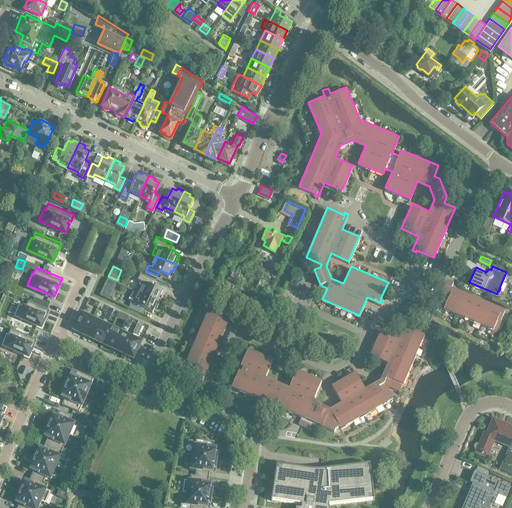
[(136,289),(161,299),(163,293),(161,292),(163,288),(153,283),(155,278),(140,271),(137,277),(140,278),(136,289)]
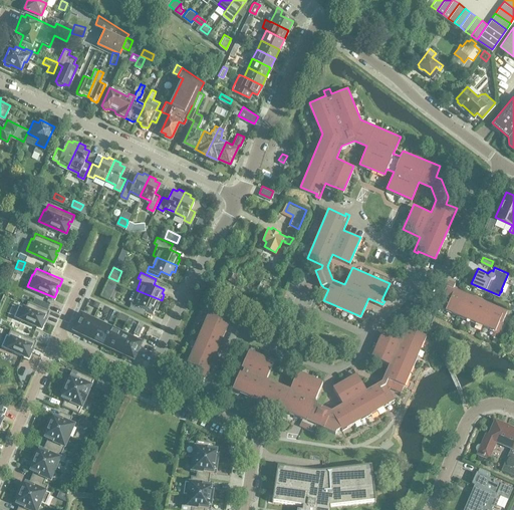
[(498,329),(507,310),(453,287),(455,283),(449,280),(438,304),(495,329),(495,328),(498,329)]
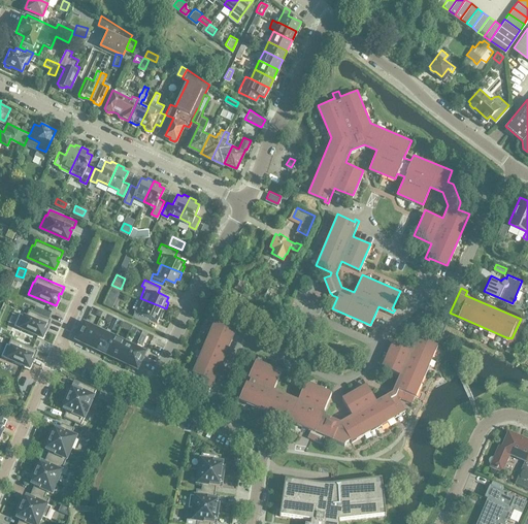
[(135,308),(136,309),(134,316),(145,320),(149,315),(159,319),(161,314),(163,315),(166,308),(140,298),(135,308)]
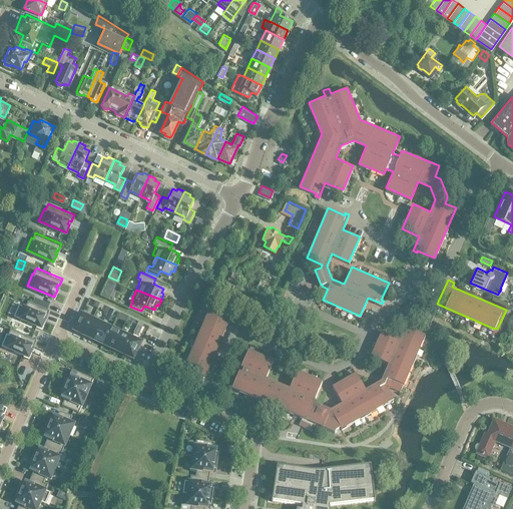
[(35,295),(32,302),(46,308),(49,301),(35,295)]
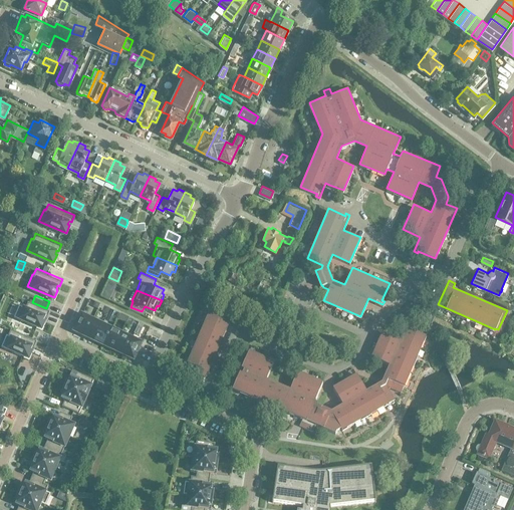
[(19,303),(14,315),(41,327),(45,319),(43,318),(44,315),(46,316),(49,309),(28,300),(25,306),(19,303)]
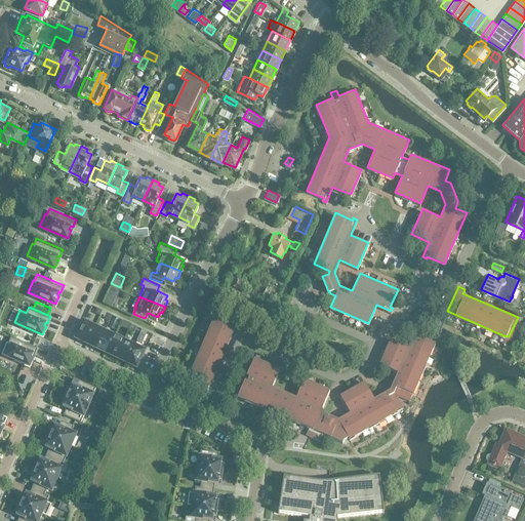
[(215,315),(213,318),(192,369),(189,377),(202,384),(200,388),(207,390),(235,324),(215,315)]
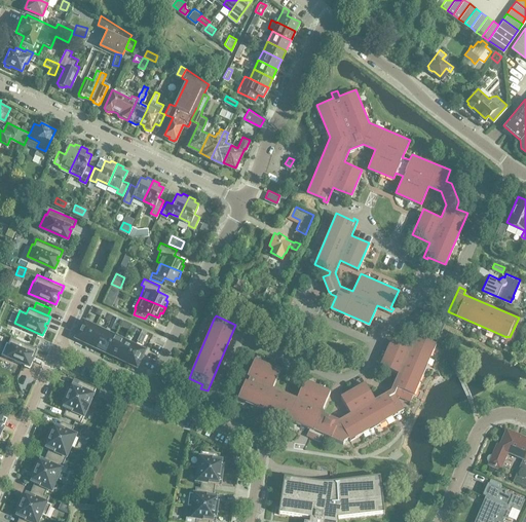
[(123,319),(120,324),(129,329),(133,323),(123,319)]
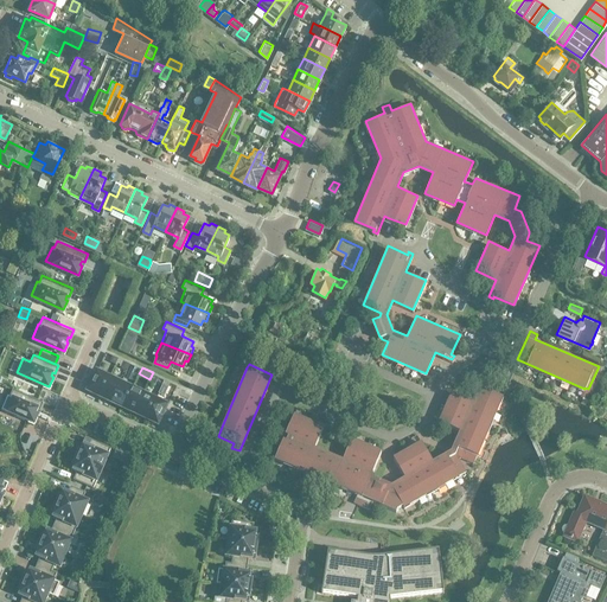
[(97,369),(88,388),(100,394),(108,375),(97,369)]
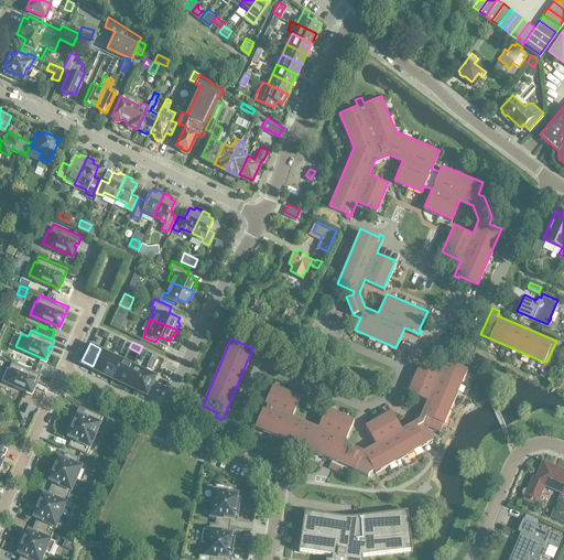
[(93,366),(102,372),(111,353),(100,348),(93,366)]
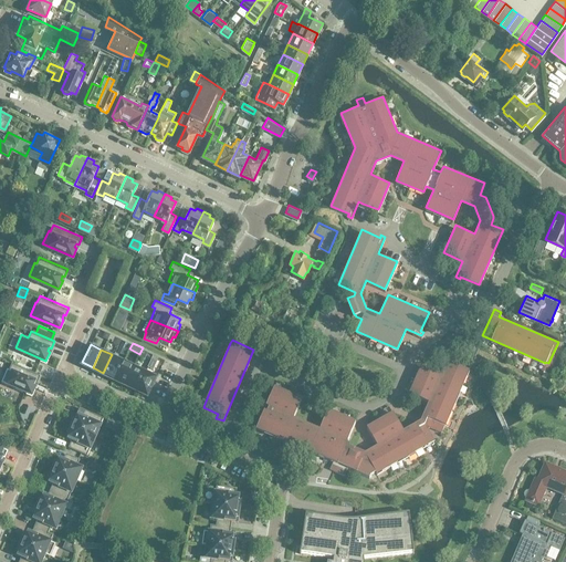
[(103,373),(114,377),(123,360),(112,354),(103,373)]
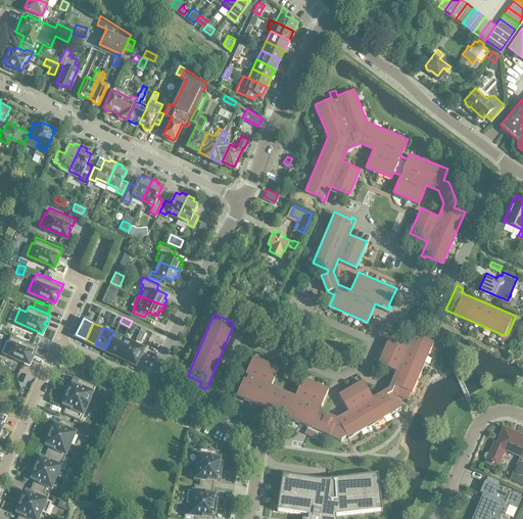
[(397,392),(409,396),(411,390),(412,390),(433,340),(415,332),(417,330),(414,329),(407,343),(389,336),(378,362),(395,369),(390,382),(388,386),(387,387),(373,395),(364,378),(339,392),(348,409),(337,416),(346,434),(347,436),(395,408),(401,404),(395,393),(397,392)]
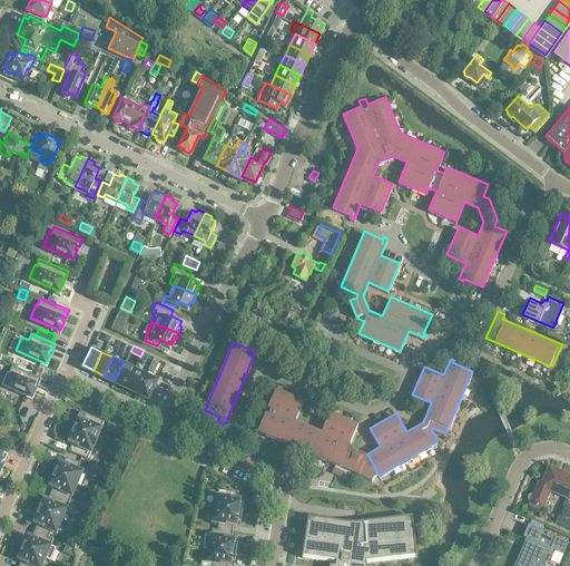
[(115,380),(126,386),(135,368),(124,362),(115,380)]
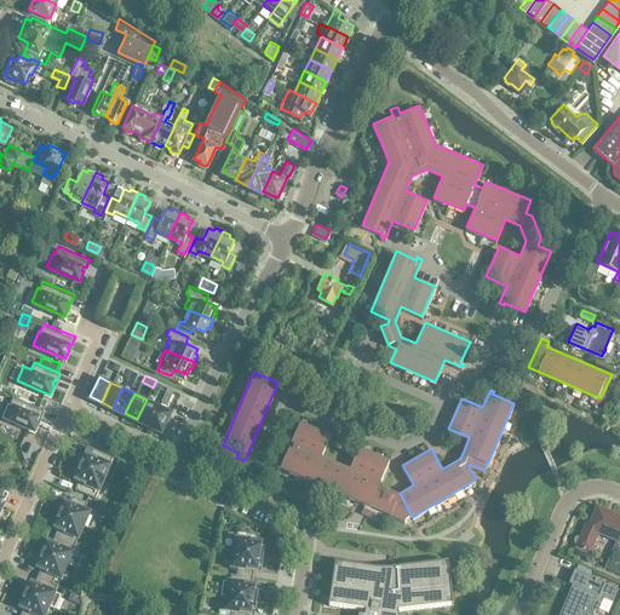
[(7,401),(1,415),(35,430),(39,420),(36,420),(39,415),(41,417),(44,408),(13,395),(10,402),(7,401)]
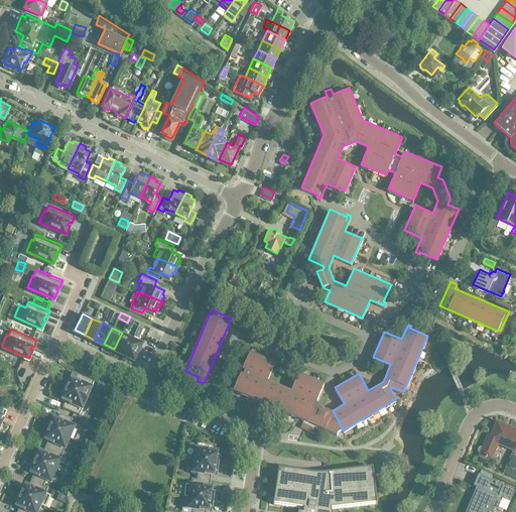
[(122,333),(114,349),(124,354),(132,338),(122,333)]
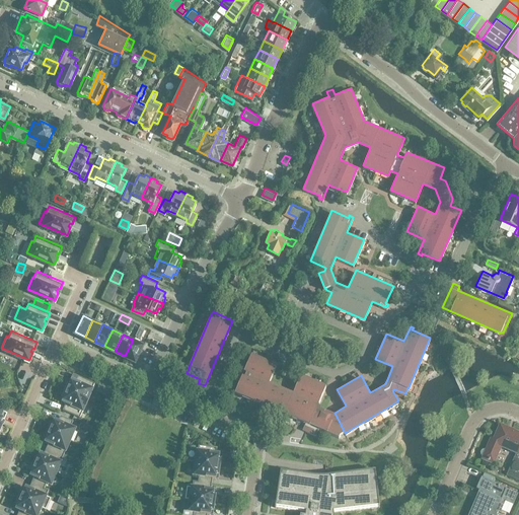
[(135,361),(143,344),(133,340),(125,356),(135,361)]
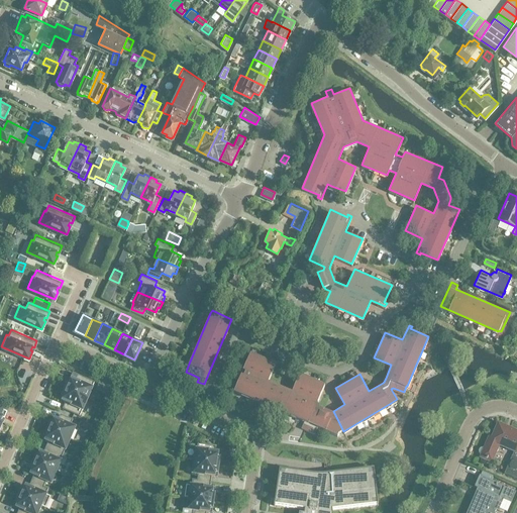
[(269,379),(274,367),(276,362),(250,350),(243,367),(238,365),(236,371),(241,373),(234,389),(296,415),(298,416),(307,420),(304,426),(313,430),(316,424),(337,433),(338,431),(342,429),(333,411),(324,407),(319,405),(317,400),(323,387),(325,383),(299,372),(297,377),(292,389),(269,379)]
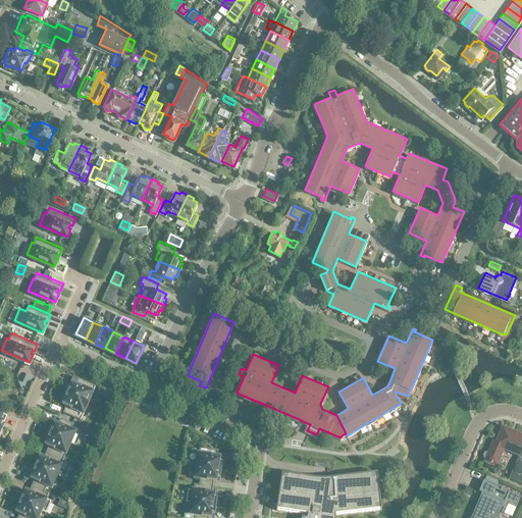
[(65,391),(88,401),(93,389),(92,389),(95,382),(77,375),(75,381),(72,380),(71,384),(68,383),(65,391)]
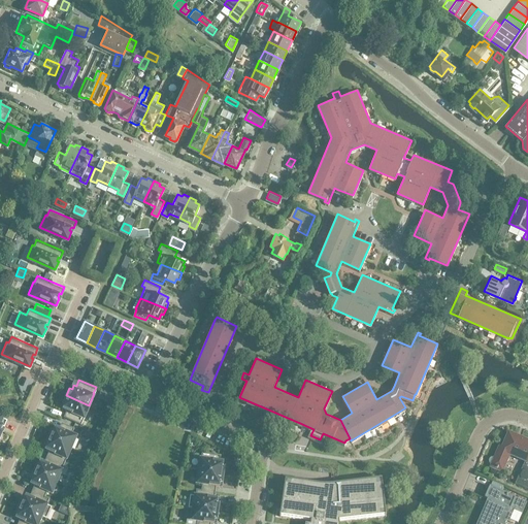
[(89,405),(66,395),(64,402),(66,403),(64,407),(66,408),(64,415),(80,422),(84,416),(89,405)]
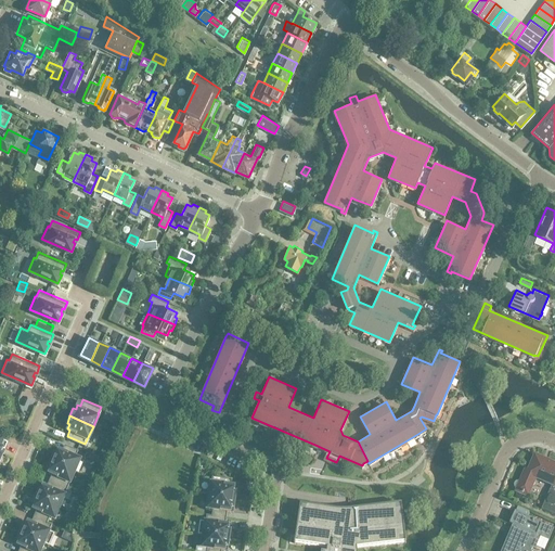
[(52,458),(75,469),(80,457),(75,455),(78,448),(64,441),(62,448),(59,447),(57,452),(54,451),(52,458)]
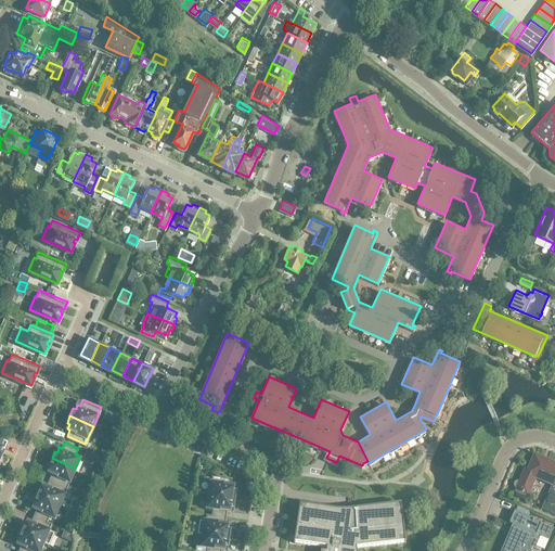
[(525,469),(523,472),(520,477),(518,477),(516,477),(514,478),(514,481),(514,483),(515,485),(514,488),(527,494),(529,486),(536,473),(552,481),(541,505),(554,511),(554,460),(536,452),(527,470),(525,469)]
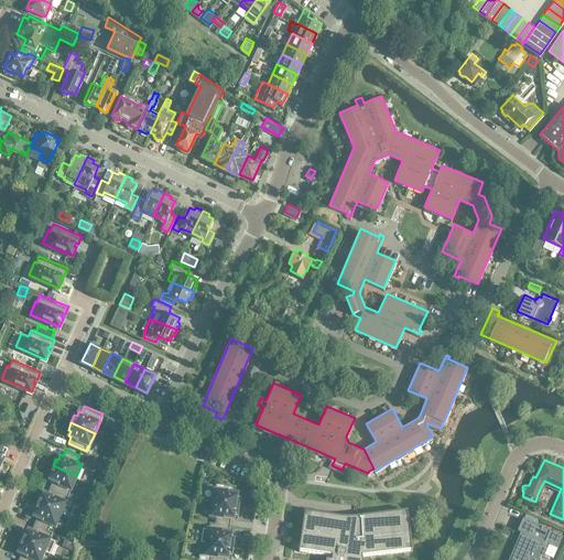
[(76,476),(53,465),(50,473),(52,474),(50,478),(52,480),(50,486),(68,494),(71,487),(72,488),(76,476)]
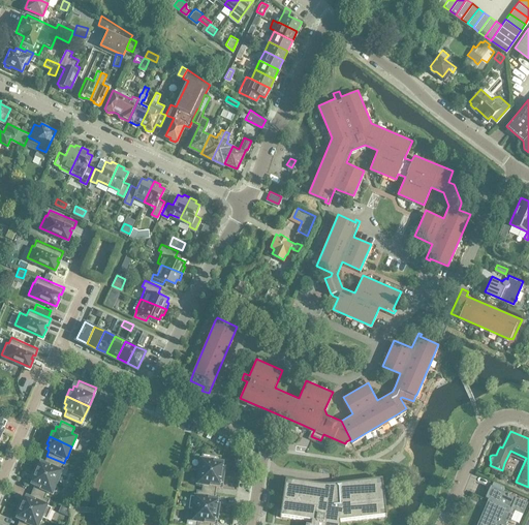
[(199,469),(223,473),(224,466),(222,465),(222,461),(220,460),(221,454),(203,451),(201,458),(200,458),(199,469)]
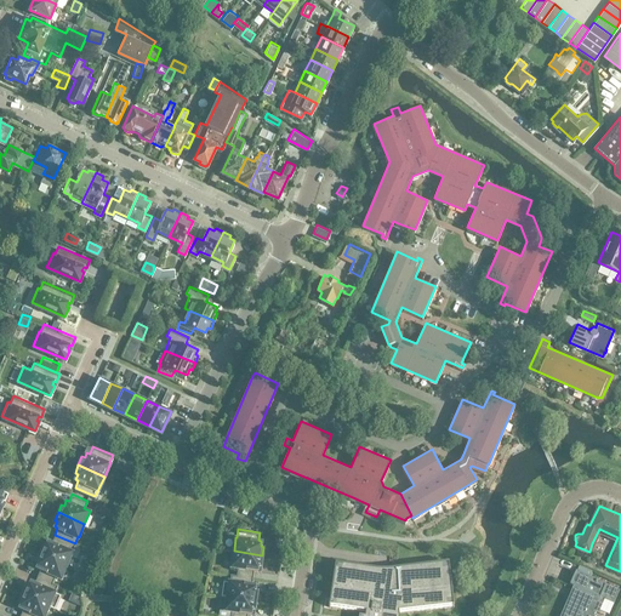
[(75,543),(55,535),(52,541),(49,540),(46,546),(44,545),(40,552),(67,564),(73,551),(72,551),(75,543)]
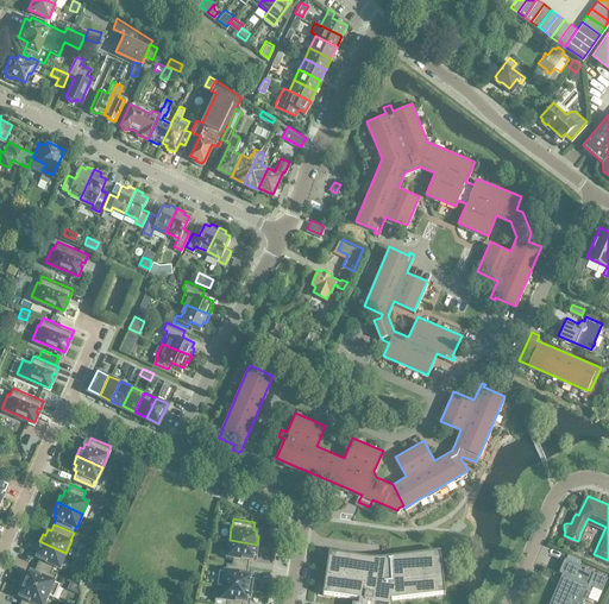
[(257,545),(230,540),(227,554),(233,555),(232,562),(248,565),(249,558),(252,558),(252,553),(256,553),(257,545)]
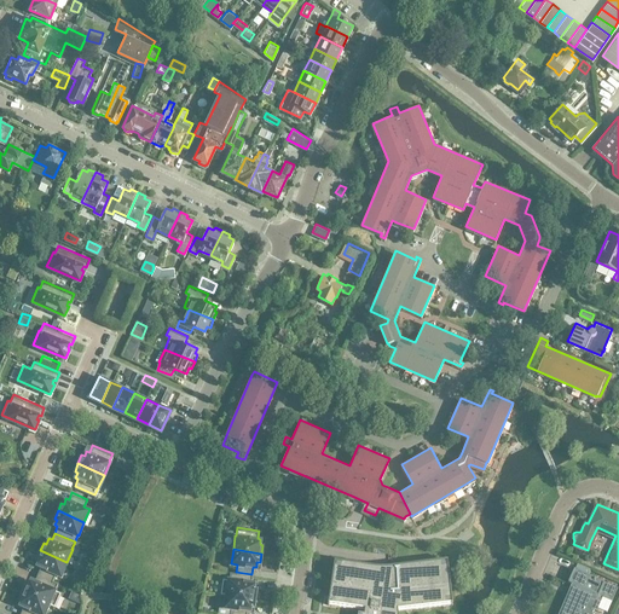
[(67,562),(40,550),(36,559),(40,560),(38,565),(40,566),(38,573),(52,579),(56,572),(61,574),(67,562)]
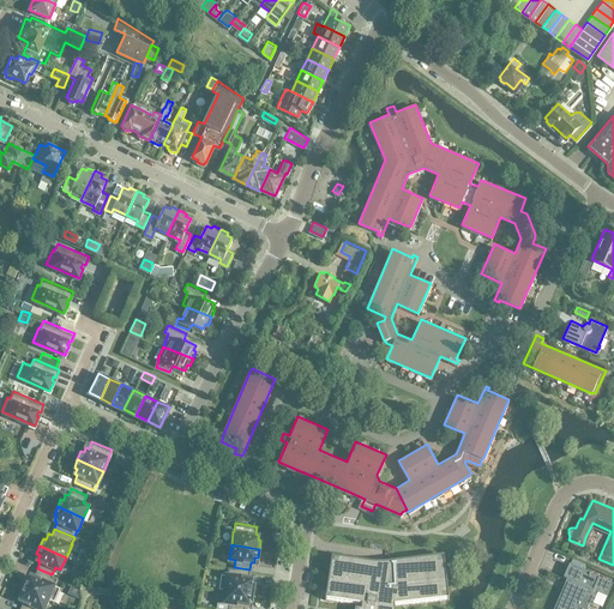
[(557,608),(585,608),(589,602),(591,603),(593,600),(602,603),(612,580),(583,567),(585,561),(572,556),(564,576),(572,579),(566,595),(561,592),(554,608),(557,608)]
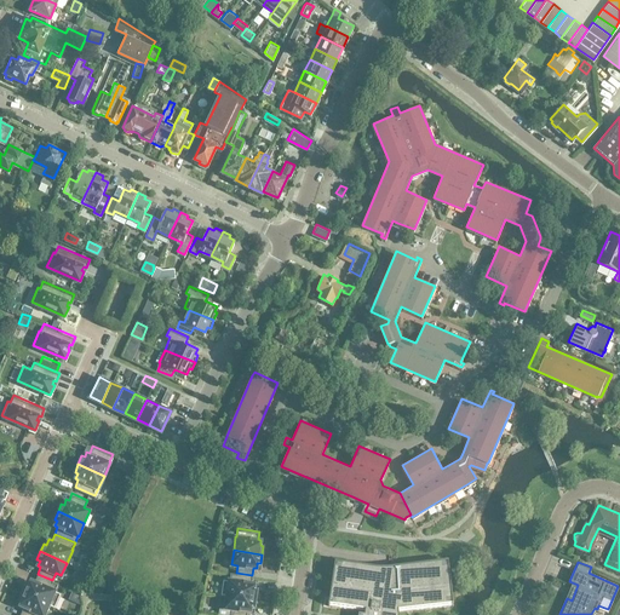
[(448,565),(390,573),(391,575),(390,575),(389,575),(388,575),(385,575),(384,575),(383,575),(382,575),(380,575),(379,575),(378,575),(377,575),(375,575),(374,575),(373,575),(372,575),(373,573),(334,567),(328,610),(329,610),(365,614),(400,614),(451,609),(452,609),(453,609),(448,565)]
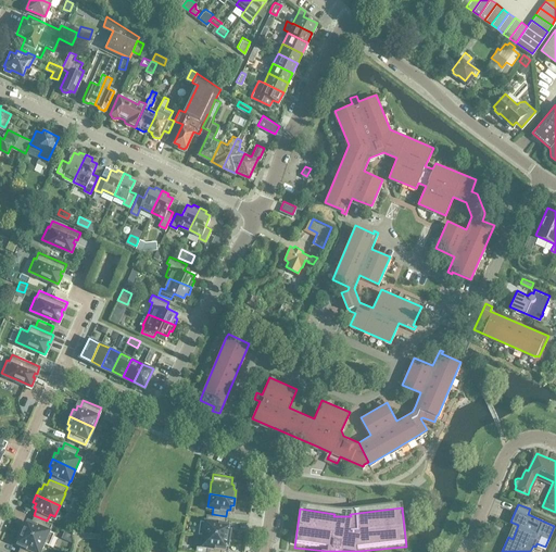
[(203,532),(229,536),(230,528),(227,528),(228,523),(225,523),(226,516),(212,514),(206,513),(205,519),(200,518),(198,532),(203,532)]
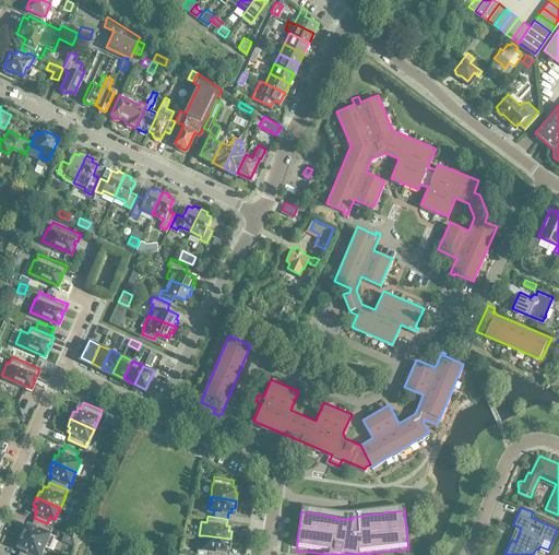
[(47,523),(34,518),(31,524),(28,523),(26,528),(24,527),(21,533),(44,544),(49,546),(55,534),(49,531),(52,526),(47,523)]
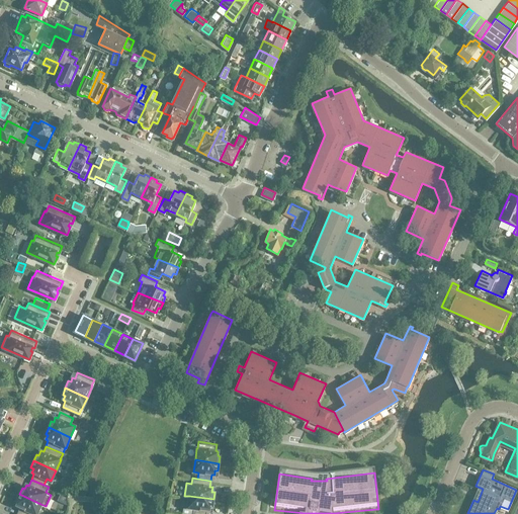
[(16,513),(18,513),(30,513),(31,513),(33,513),(35,513),(40,504),(19,494),(16,501),(18,502),(16,506),(19,507),(16,513)]
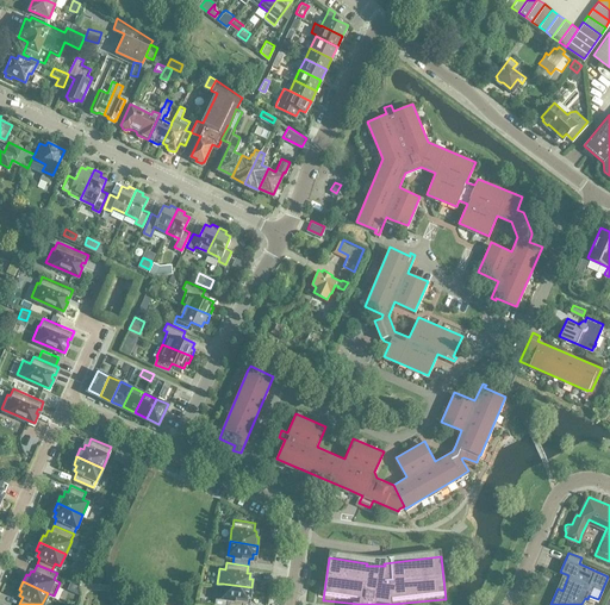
[(225,604),(242,604),(243,600),(246,602),(247,596),(250,597),(251,587),(223,584),(221,598),(228,598),(225,604)]
